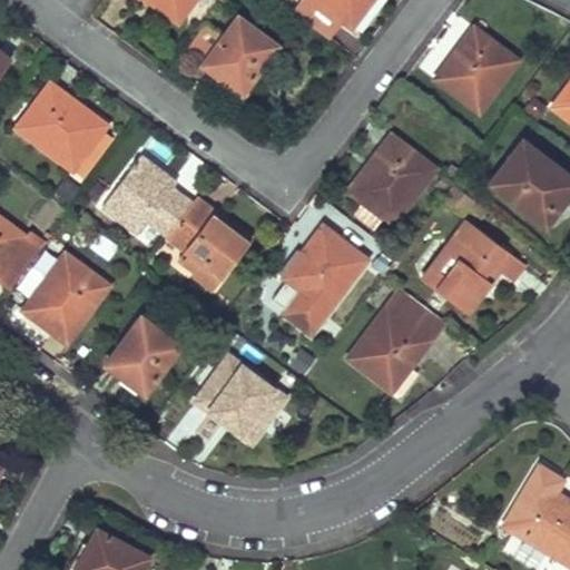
[(147,0),(153,3),(155,0),(157,0),(180,17),(193,0),(147,0)]
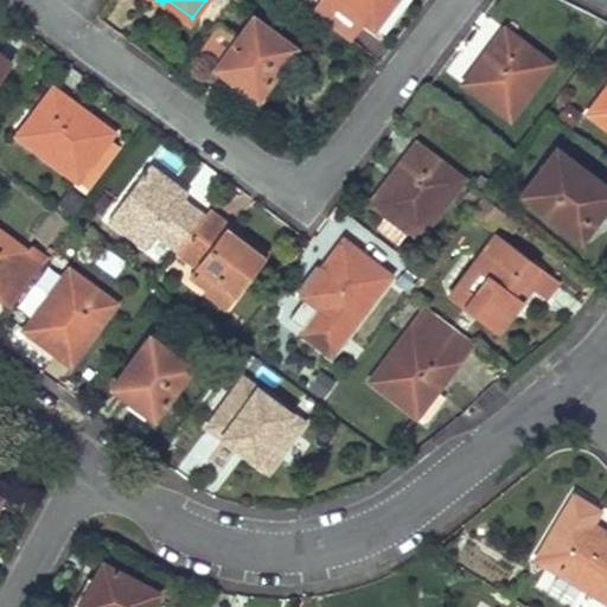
[(165,0),(163,4),(189,24),(192,18),(167,0),(165,0)]
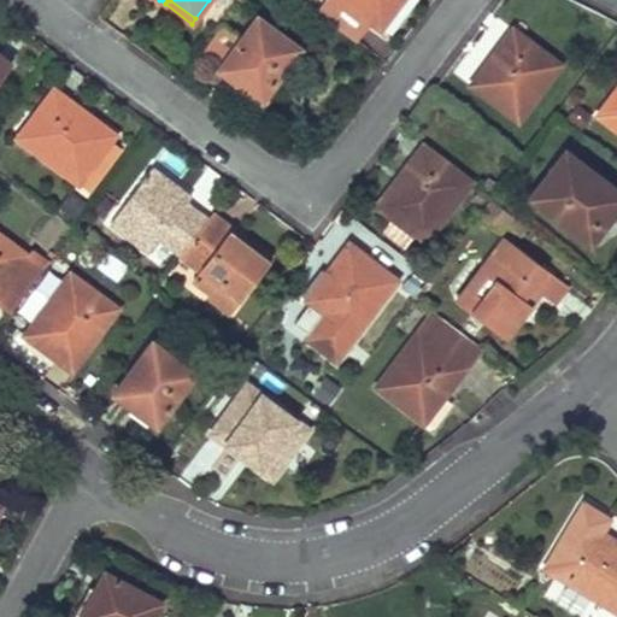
[(321,0),(315,10),(352,39),(366,19),(380,29),(401,0),(321,0)]
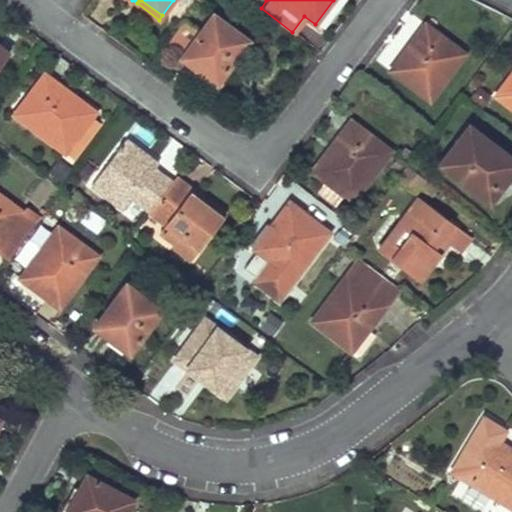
[(184,53),(181,57),(195,67),(205,53),(227,69),(248,40),(213,14),(200,32),(185,20),(168,41),(184,53)]
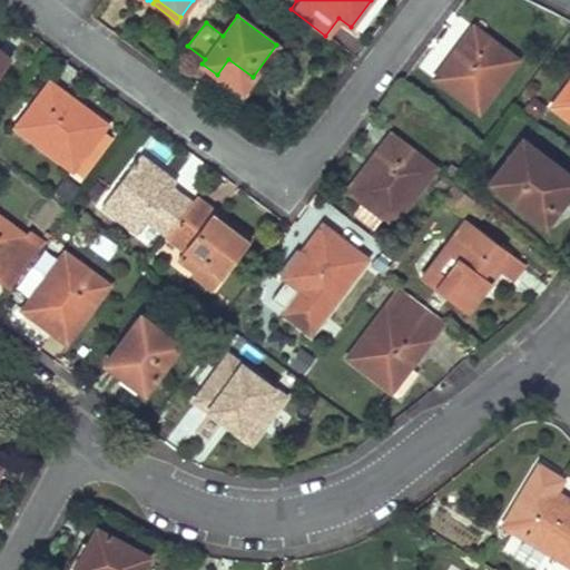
[(518,59),(473,26),(452,53),(458,57),(439,81),(479,111),(518,59)]
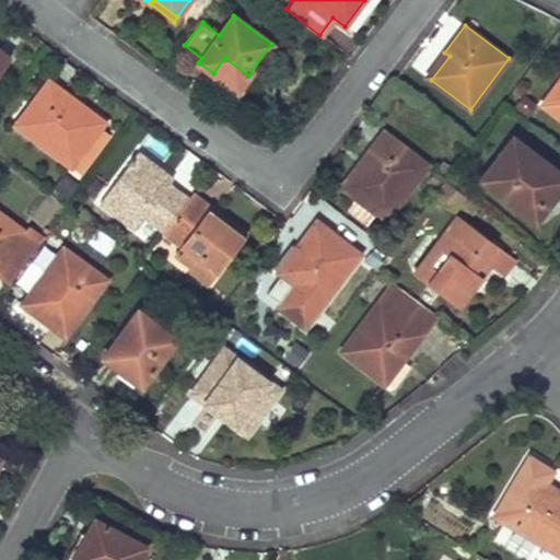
[(0,50),(0,71),(10,58),(0,50)]
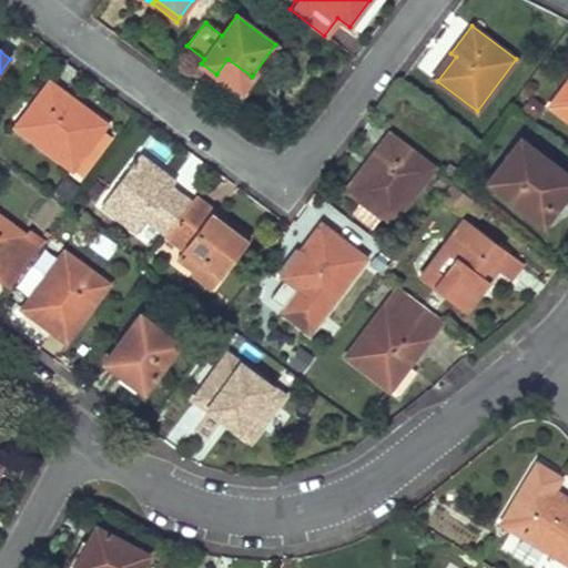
[(450,53),(433,78),(437,81),(456,57),(450,53)]
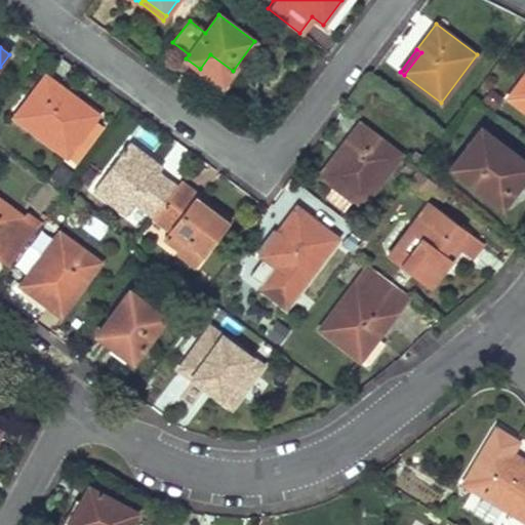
[(210,54),(200,69),(221,85),(233,71),(210,54)]
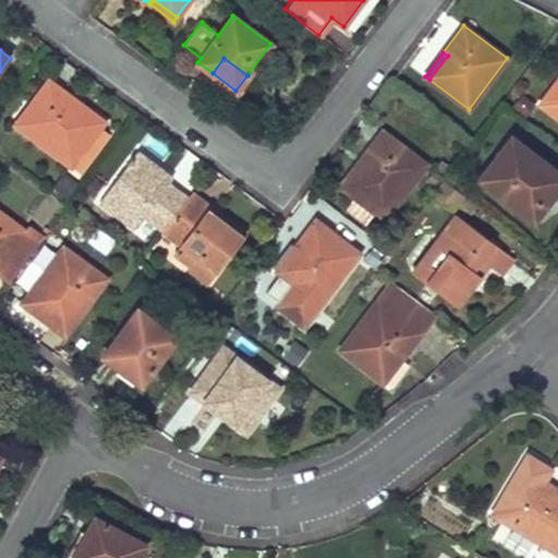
[(557,79),(538,104),(557,118),(557,79)]
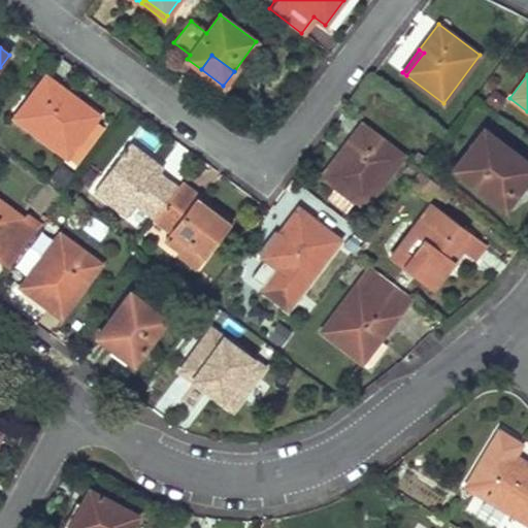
[(73,96),(45,75),(14,118),(67,157),(67,156),(76,163),(103,128),(94,121),(98,114),(81,102),(78,106),(70,100),(73,96)]
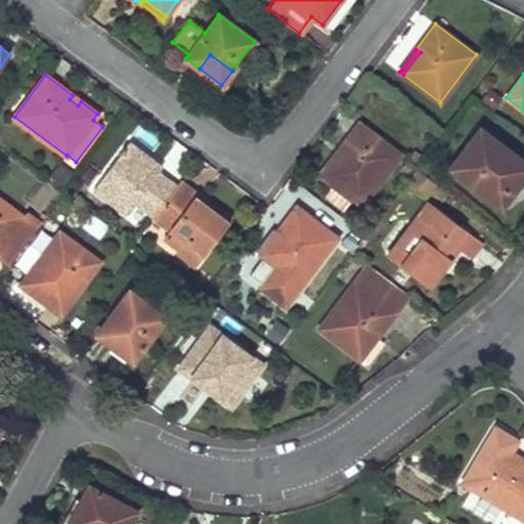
[(81,101),(73,95),(70,99),(78,105),(81,101)]
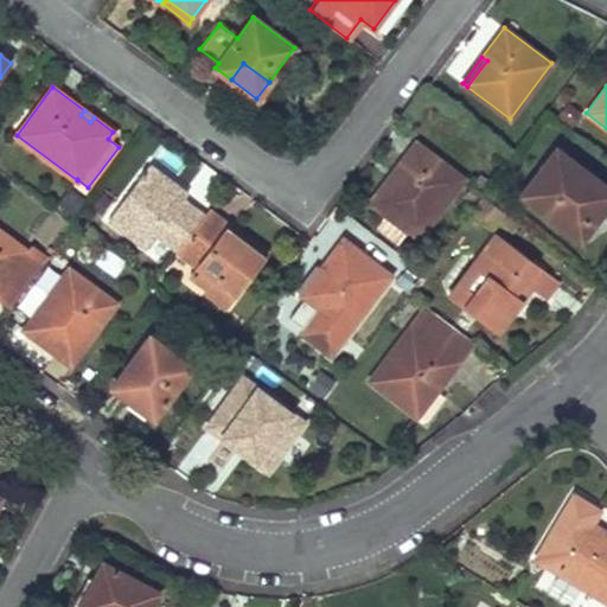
[(384,183),(370,203),(385,215),(375,228),(397,244),(408,231),(419,240),(464,179),(415,142),(393,173),(396,176),(389,186),(384,183)]
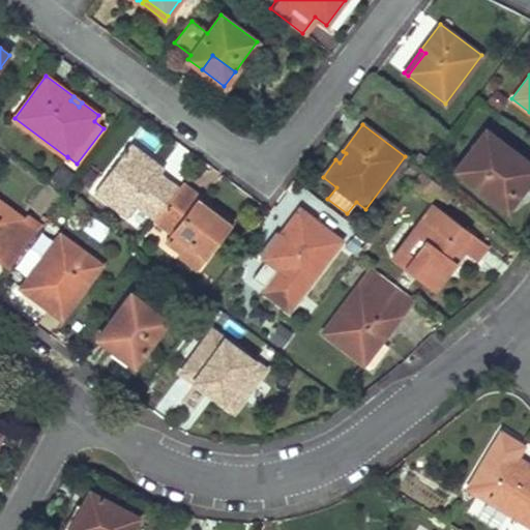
[(529,164),(484,129),(454,170),(502,206),(521,182),(525,185),(529,178),(529,164)]
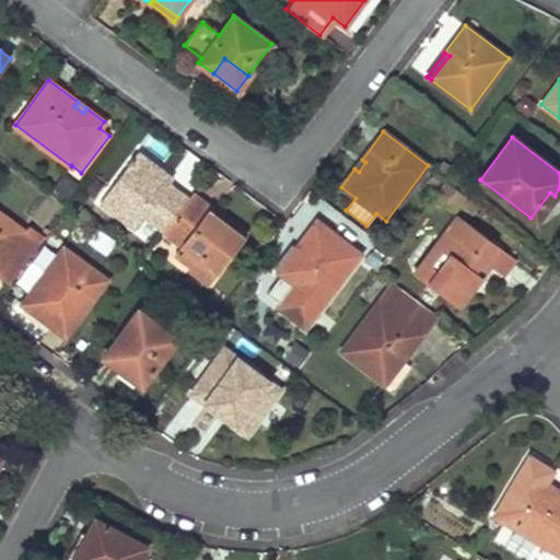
[(144,217),(164,231),(188,199),(175,189),(167,199),(161,195),(168,184),(173,179),(137,152),(100,201),(136,229),(144,217)]
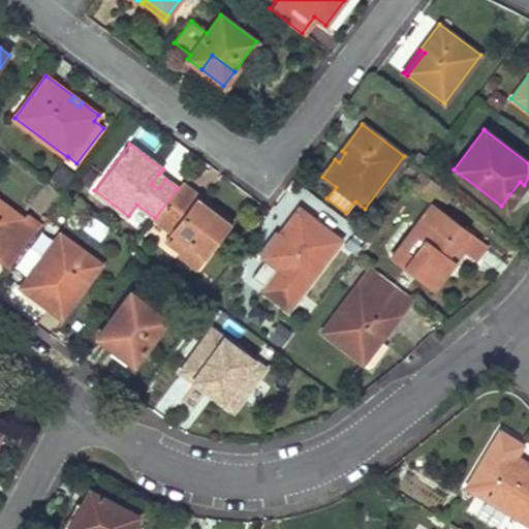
[(345,153),(342,151),(335,159),(339,162),(345,153)]
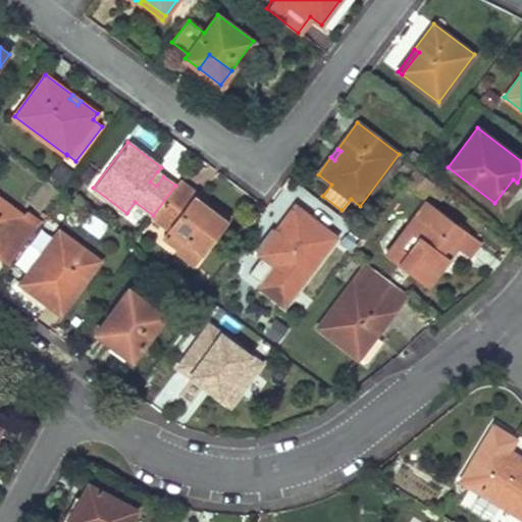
[(163,176),(157,171),(150,181),(156,186),(163,176)]
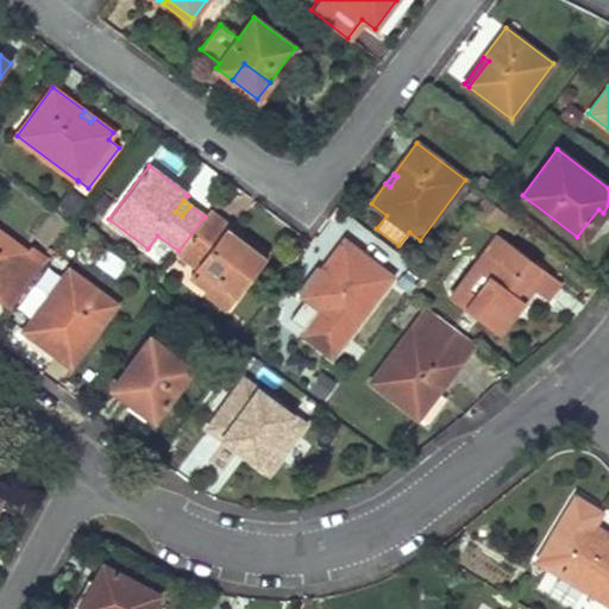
[(598,209),(577,237),(582,242),(603,213),(598,209)]
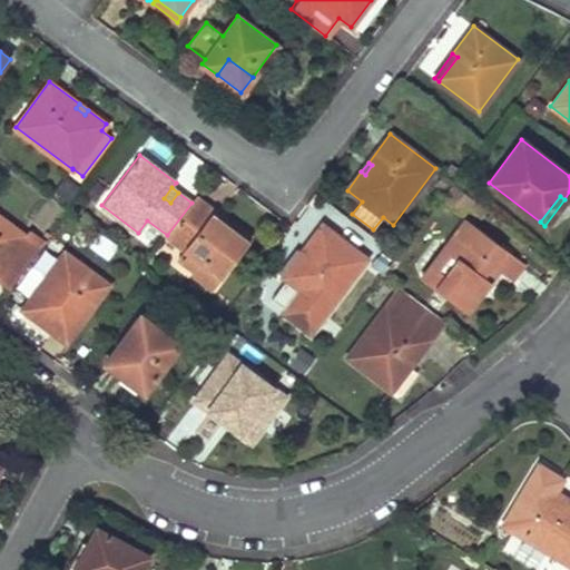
[(167,235),(166,236),(185,251),(186,248),(202,259),(194,269),(192,273),(213,288),(251,239),(225,219),(222,224),(212,216),(215,212),(196,197),(192,203),(167,235)]
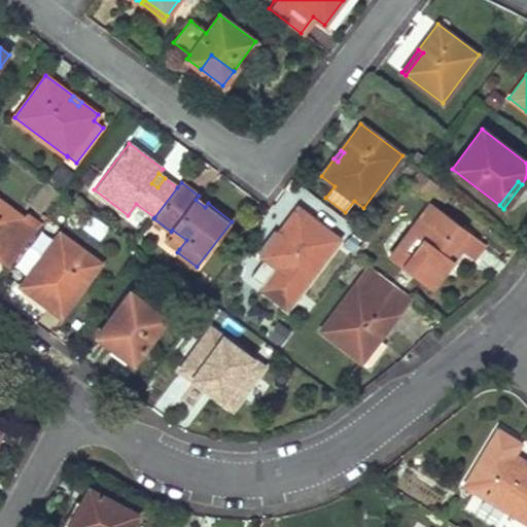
[(442,186),(436,195),(445,201),(450,192),(442,186)]
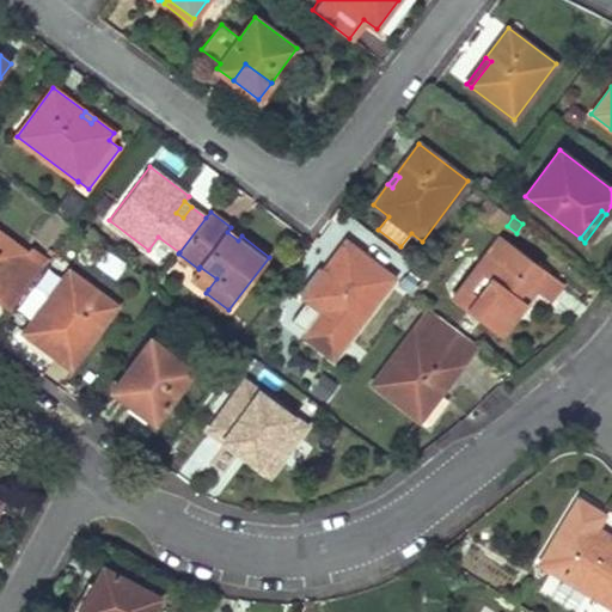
[(242,236),(231,227),(227,232),(238,240),(242,236)]
